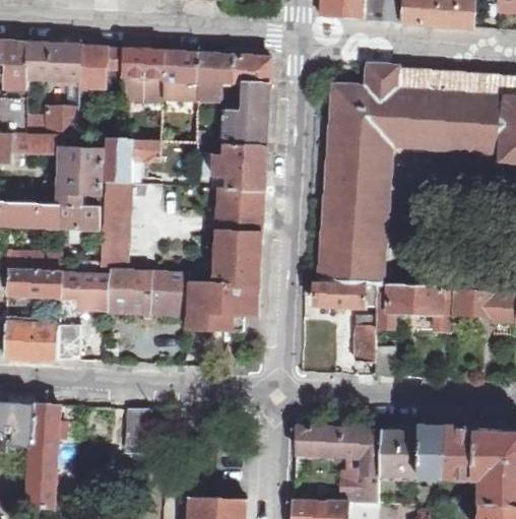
[(318,0),(318,14),(398,20),(399,0),(318,0)]
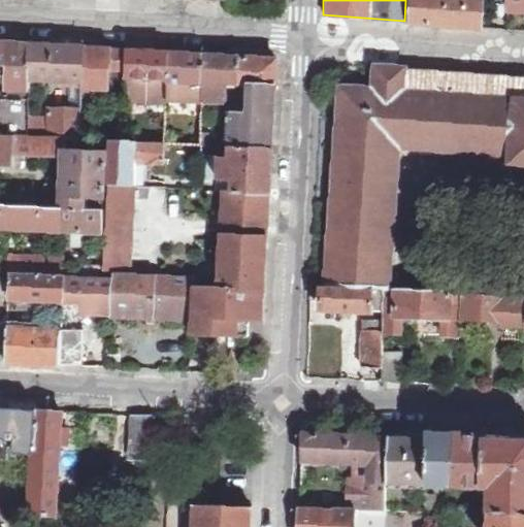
[(405,0),(404,21),(478,26),(479,0),(405,0)]
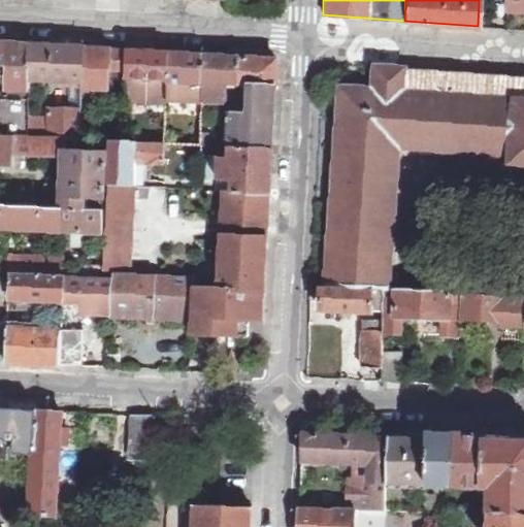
[(505,0),(505,8),(523,9),(523,0),(505,0)]
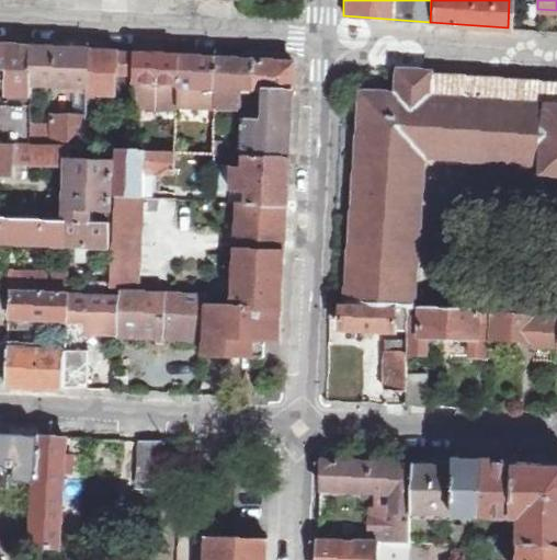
[(27,82),(30,46),(0,44),(0,143),(24,145),(25,123),(27,82)]
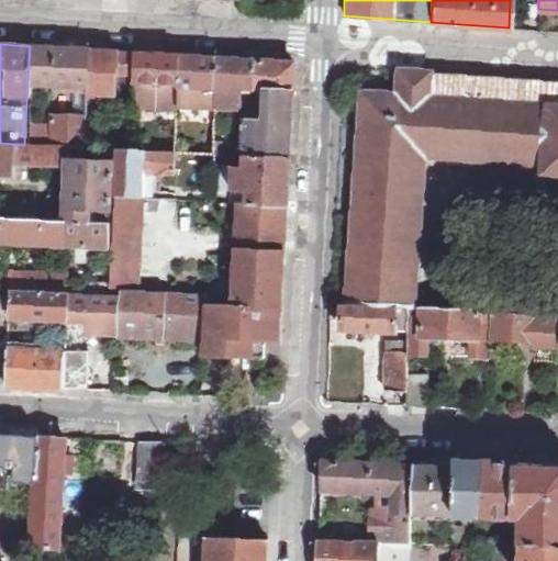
[(85,91),(87,49),(30,46),(28,82),(77,85),(77,90),(85,91)]
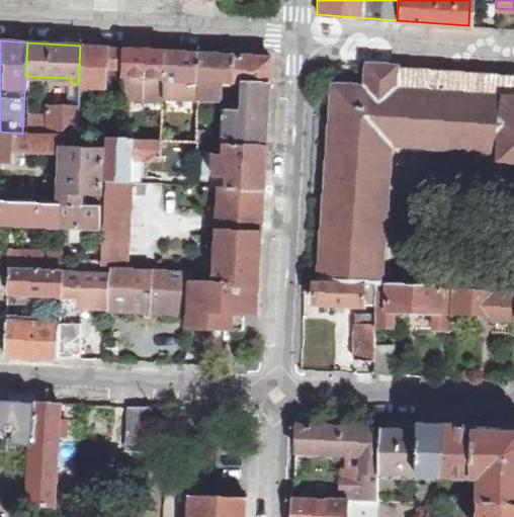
[(78,84),(78,85),(103,86),(104,67),(105,48),(80,46),(78,84)]
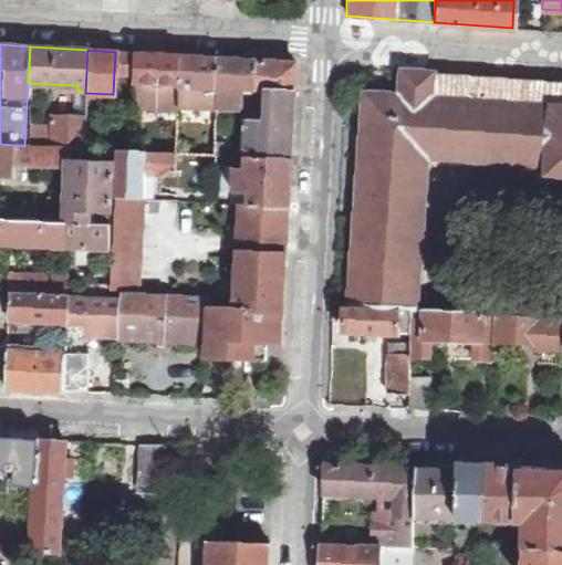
[(115,52),(114,73),(132,74),(134,52),(115,52)]
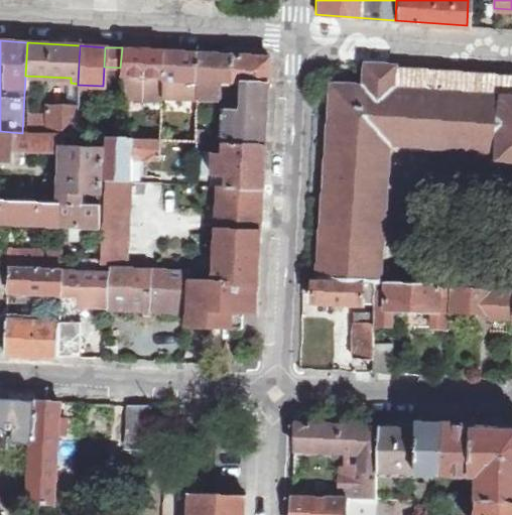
[(158,97),(158,94),(161,50),(122,47),(120,68),(119,95),(158,97)]
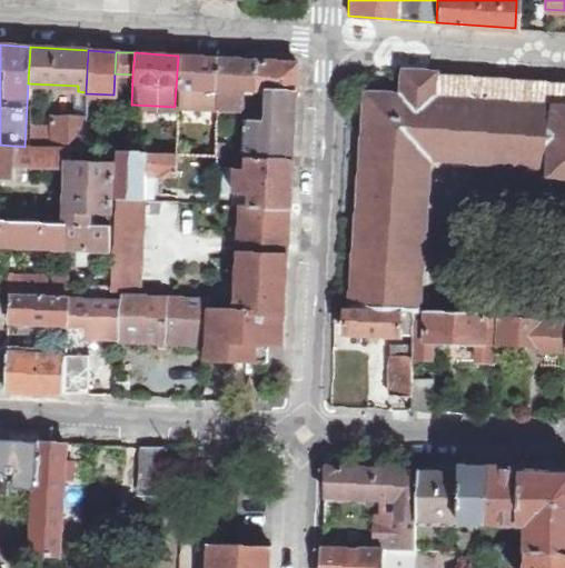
[(175,103),(215,106),(218,58),(178,56),(175,103)]
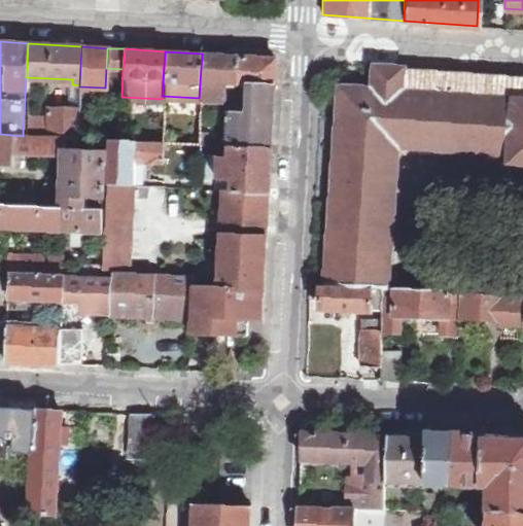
[(222,145),(229,145),(268,147),(273,58),(202,54),(199,98),(222,100),(223,80),(233,80),(233,85),(246,86),(245,110),(224,109),(222,145)]
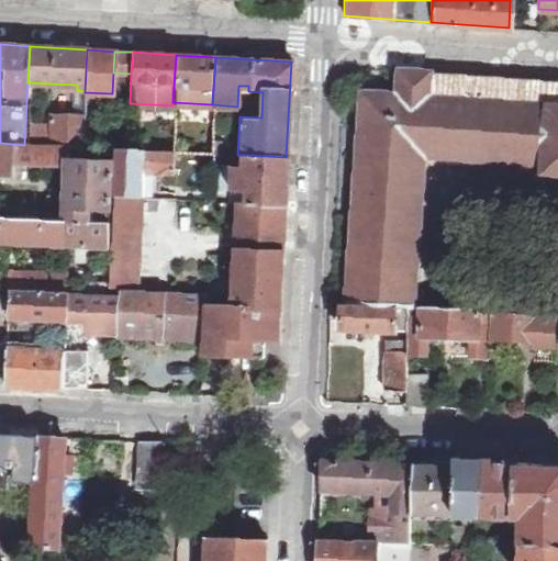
[(557,104),(546,104),(547,88),(546,85),(542,80),(427,73),(427,71),(397,69),(394,93),(360,91),(344,302),(406,306),(410,306),(421,154),(540,163),(539,170),(557,171),(557,104)]
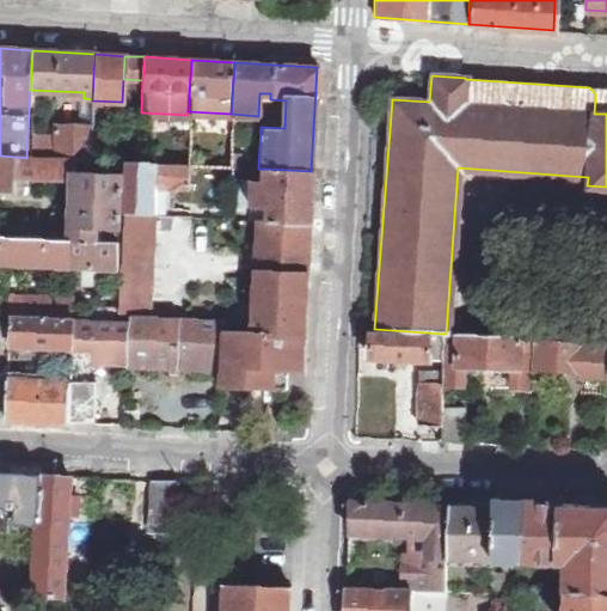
[(594,114),(606,114),(606,89),(589,87),(594,92),(595,96),(594,114)]
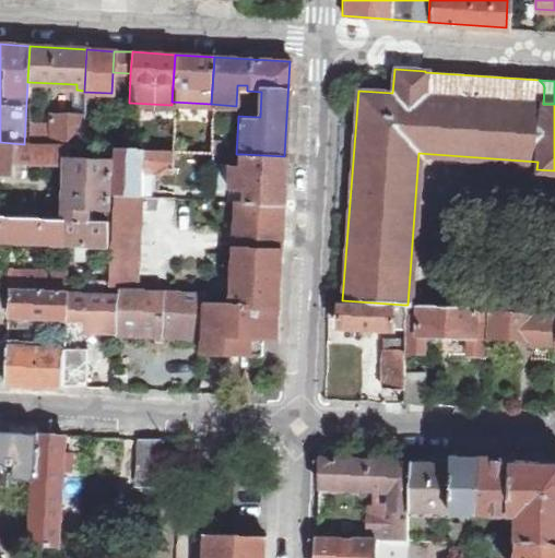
[(48,123),(25,122),(24,144),(67,146),(68,144),(81,144),(84,97),(84,92),(50,91),(48,123)]
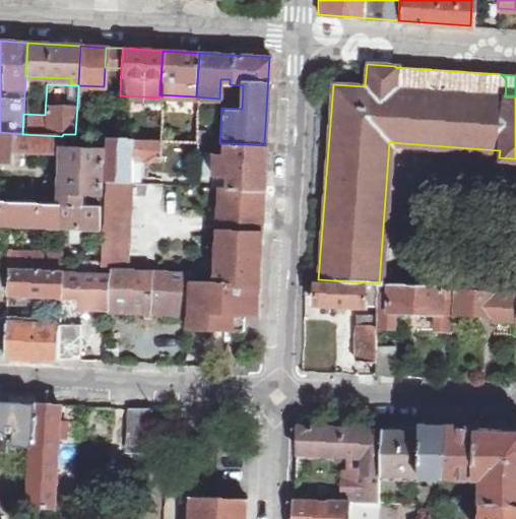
[(195,130),(195,141),(203,141),(203,131),(195,130)]
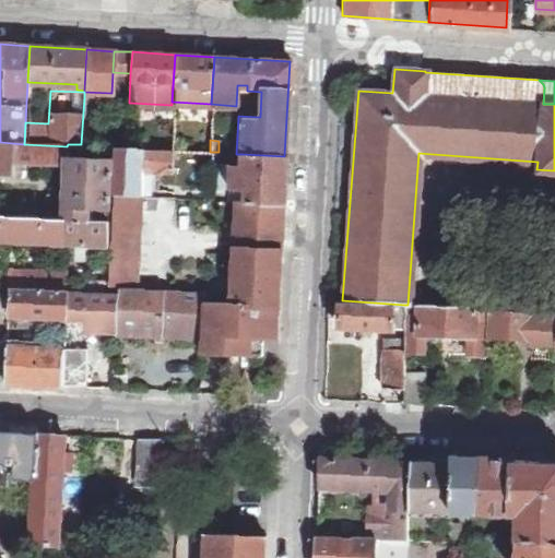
[(62,218),(86,220),(87,206),(106,208),(108,158),(67,156),(67,146),(24,144),(0,142),(0,173),(12,174),(12,162),(66,164),(62,218)]
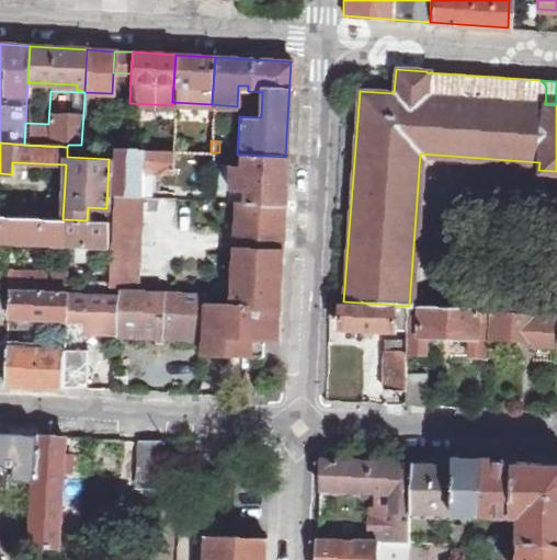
[(112,195),(139,197),(139,196),(156,197),(156,191),(139,190),(140,172),(157,172),(170,173),(171,150),(114,147),(112,195)]
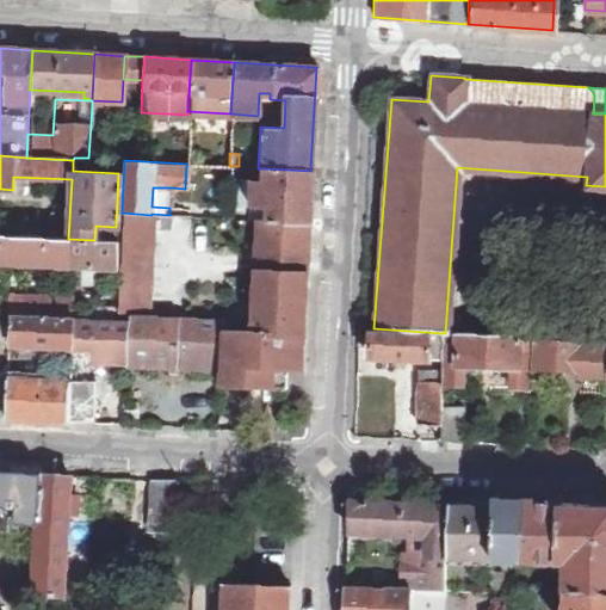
[(266,220),(308,222),(310,171),(265,168),(264,179),(251,179),(251,196),(249,204),(266,205),(266,220)]
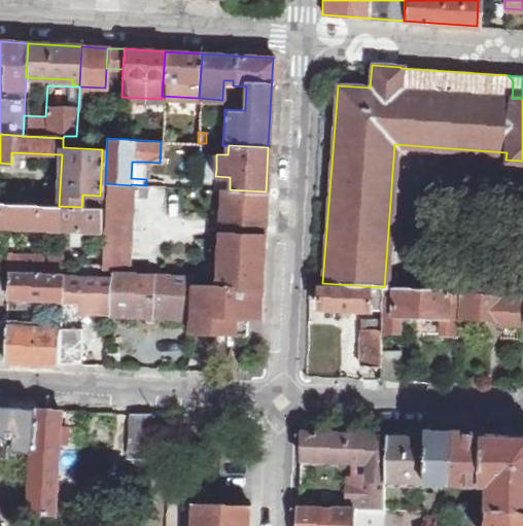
[(131,178),(146,179),(147,162),(132,162),(131,178)]
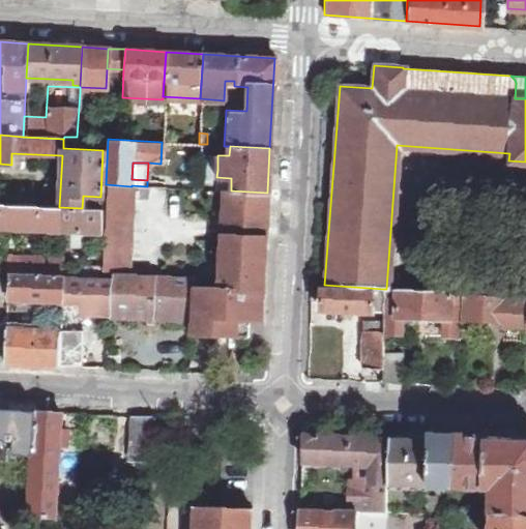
[(231,178),(216,177),(215,189),(222,189),(231,190),(231,178)]
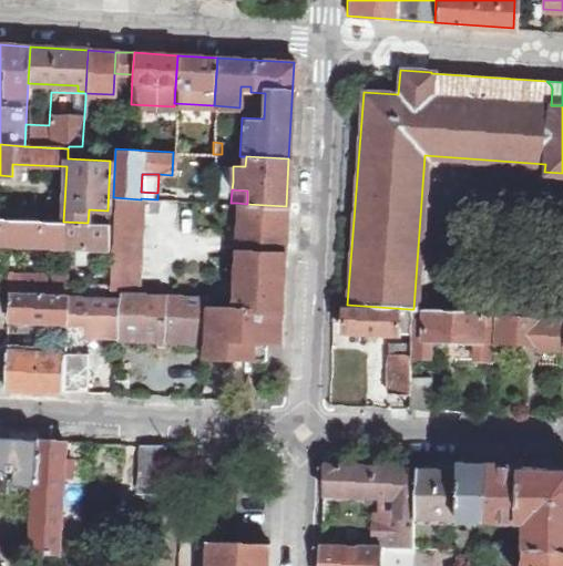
[(136,291),(141,199),(113,197),(111,243),(109,243),(108,290),(118,290),(136,291)]
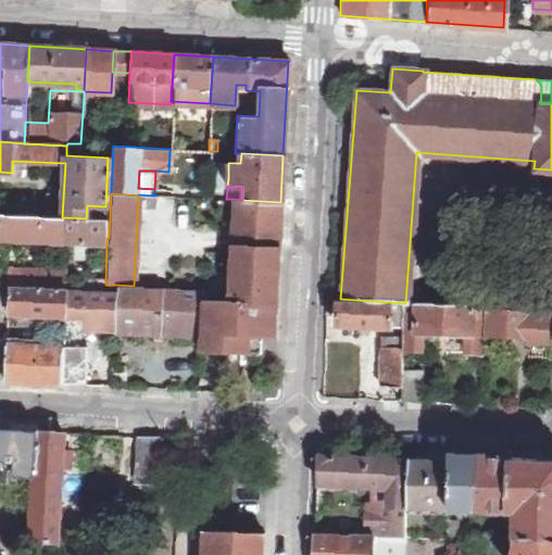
[(273,336),(280,202),(242,200),(233,199),(226,301),(201,300),(199,332),(198,349),(258,352),(259,335),(273,336)]
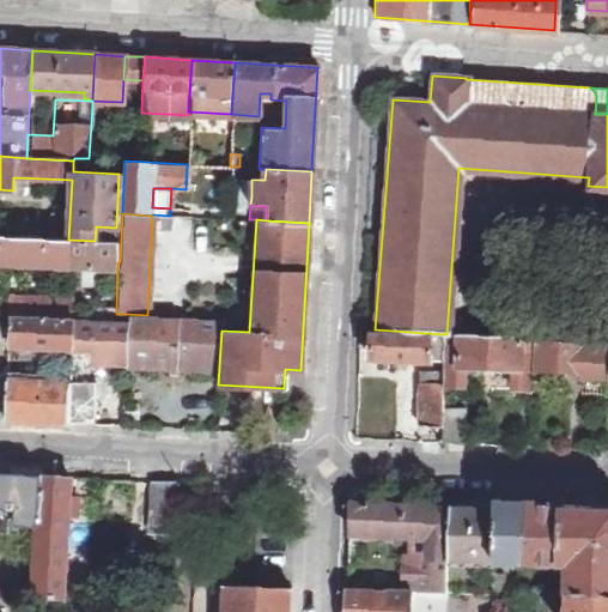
[(28,238),(58,240),(58,230),(28,229),(28,238)]
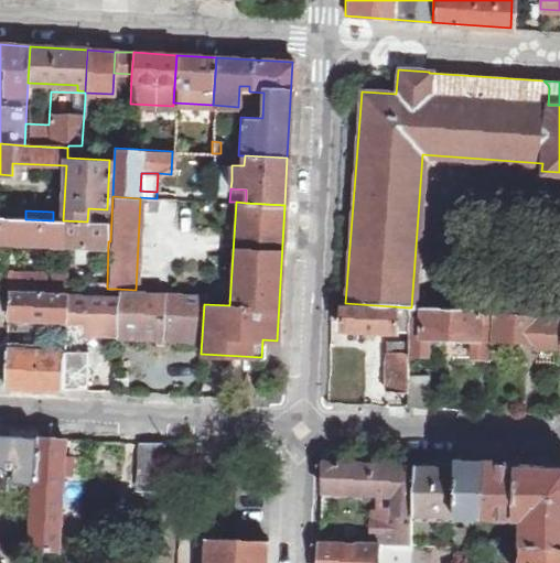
[(25,219),(12,218),(0,218),(0,242),(106,248),(107,223),(87,222),(63,220),(53,220),(25,219)]
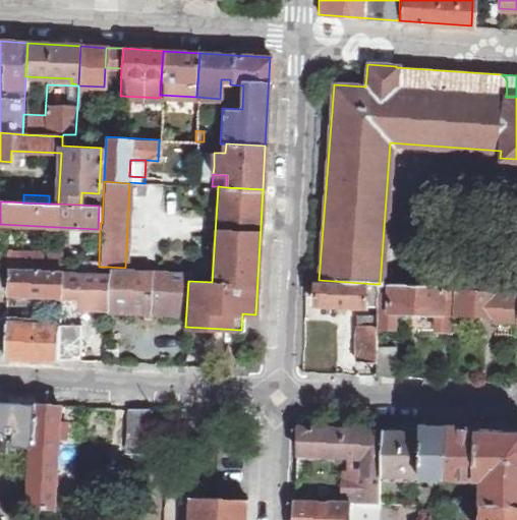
[(8,269),(58,271),(59,255),(8,253),(8,269)]
